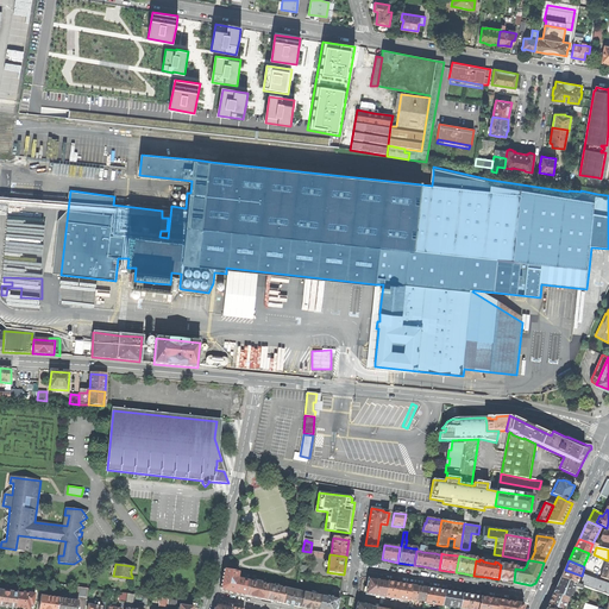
[(501,565),(498,579),(506,581),(514,582),(515,569),(516,567),(513,566),(513,564),(509,564),(509,566),(501,565)]
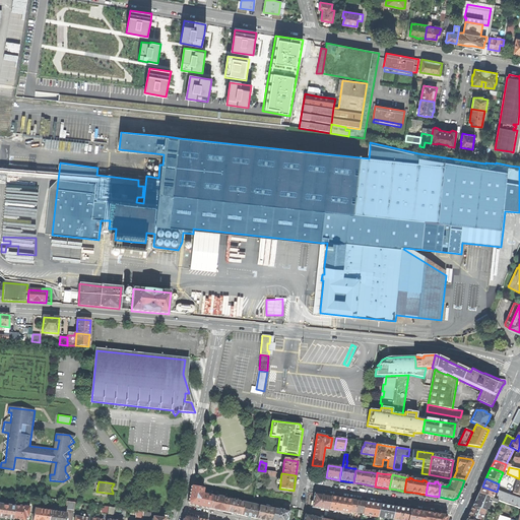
[(204,495),(203,494),(204,489),(192,485),(188,505),(200,507),(209,509),(212,497),(204,495)]
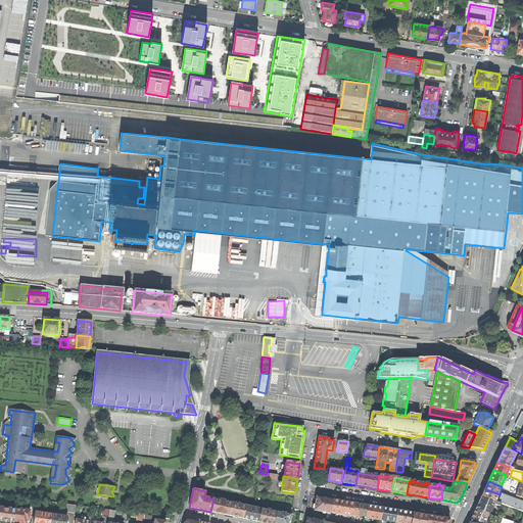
[(485,489),(481,496),(494,502),(496,502),(500,494),(485,489)]
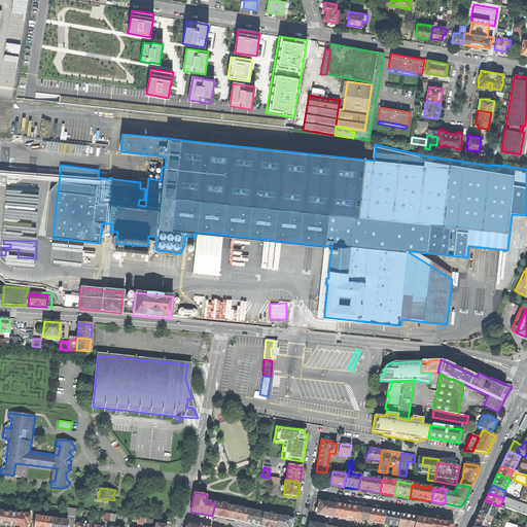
[(526,505),(505,498),(502,506),(504,507),(526,516),(526,505)]
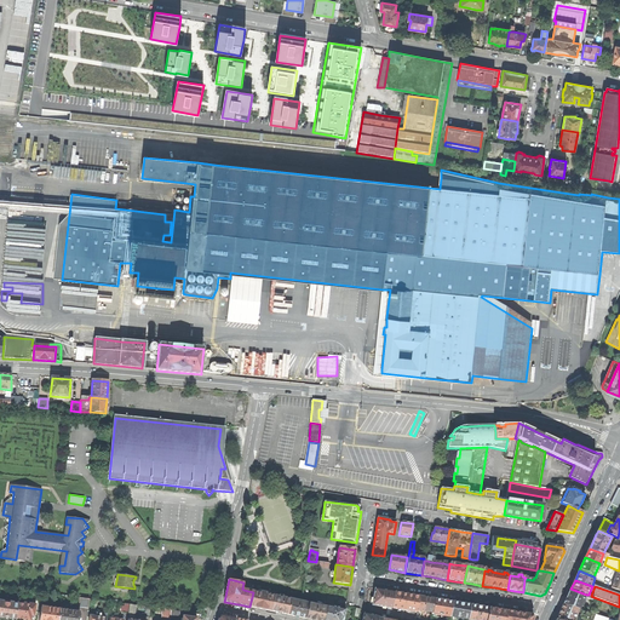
[(373,603),(372,606),(391,609),(391,608),(394,592),(385,591),(375,589),(373,598),(373,603)]
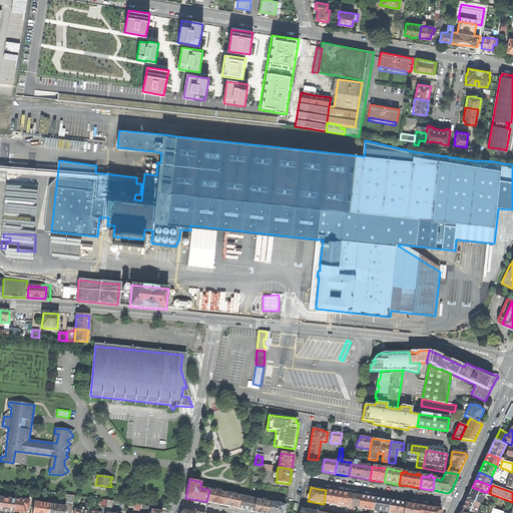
[(468,497),(466,500),(478,504),(479,504),(480,501),(481,502),(484,494),(485,492),(472,487),(468,497)]
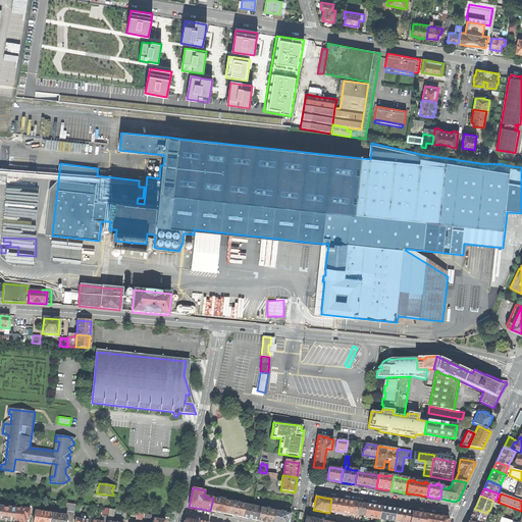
[(219,513),(228,515),(230,503),(225,501),(225,500),(219,499),(219,500),(213,499),(210,511),(219,513)]
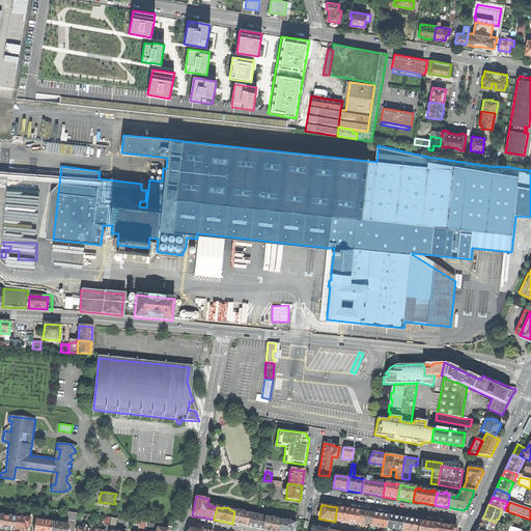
[(335,521),(357,525),(357,523),(359,510),(347,509),(337,507),(335,521)]
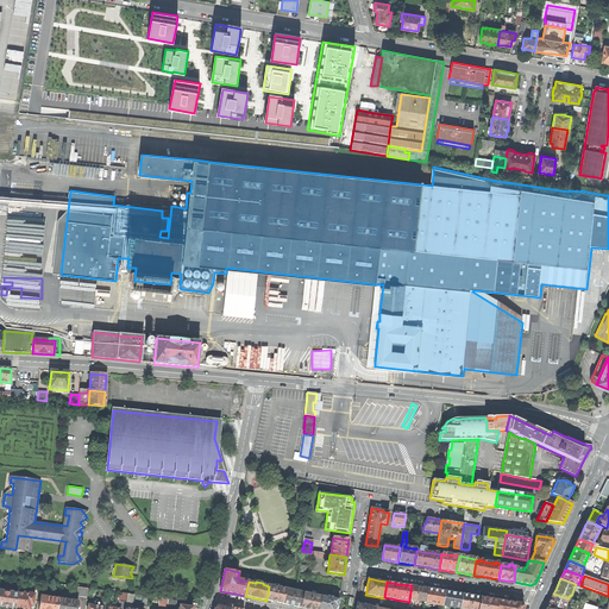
[(419,588),(412,585),(409,600),(425,602),(427,589),(419,588)]
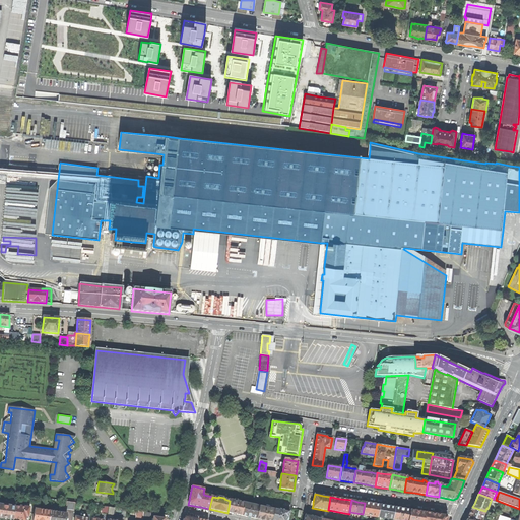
[(66,509),(74,510),(75,503),(67,501),(66,509)]
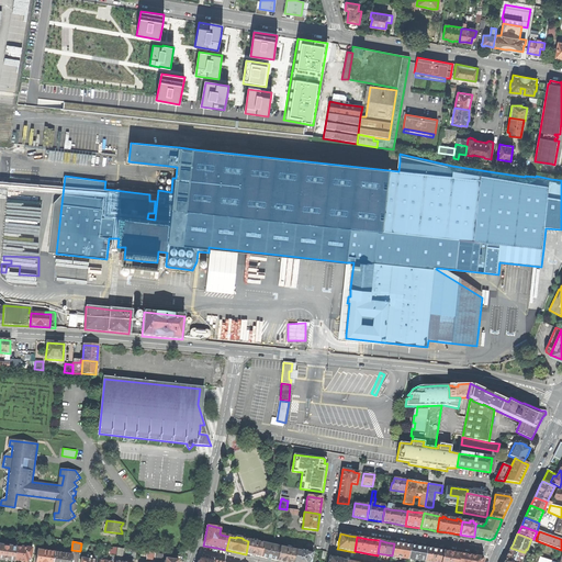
[(263,544),(248,541),(246,554),(253,555),(261,558),(263,544)]
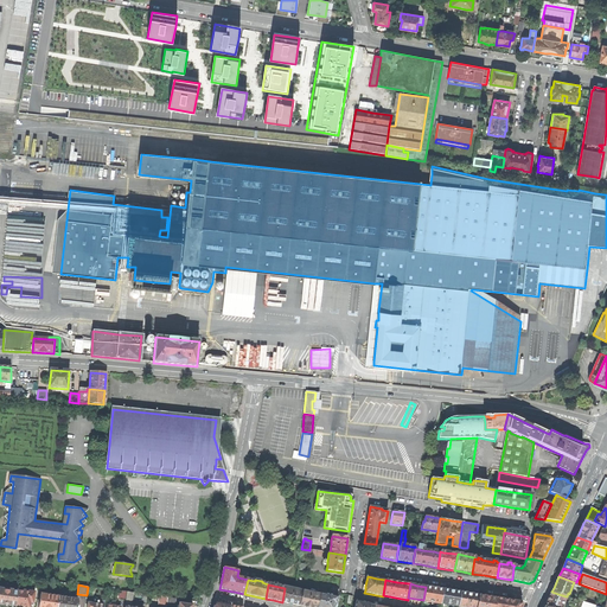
[(440,604),(442,589),(434,588),(426,587),(423,600),(423,601),(440,604)]
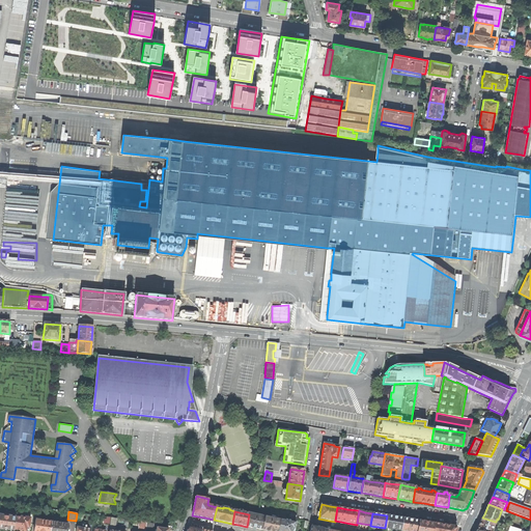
[(0,514),(0,528),(8,530),(14,530),(16,516),(0,514)]
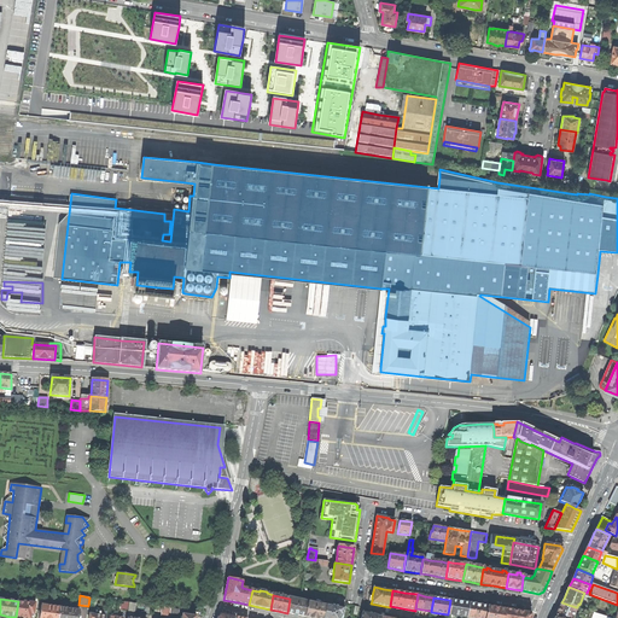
[(290,599),(287,613),(295,614),(304,617),(308,602),(290,599)]
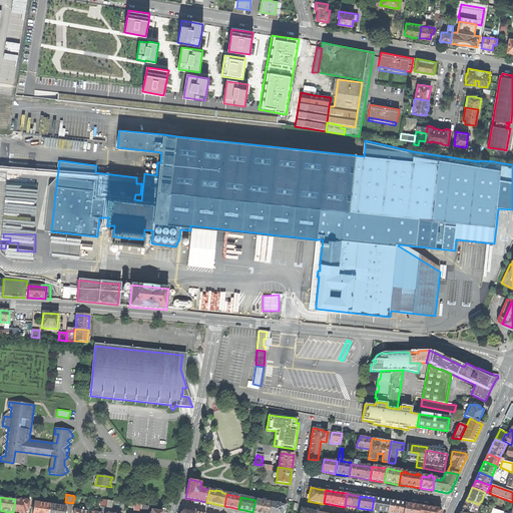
[(387,512),(389,501),(383,500),(374,498),(372,510),(387,512)]
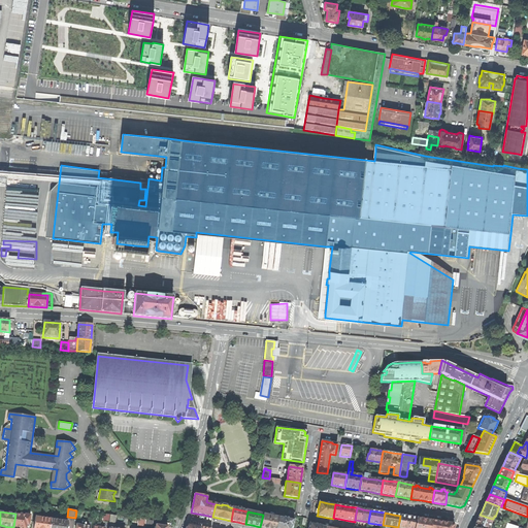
[(21,515),(15,514),(13,527),(17,527),(26,527),(27,527),(29,527),(30,515),(21,514),(21,515)]
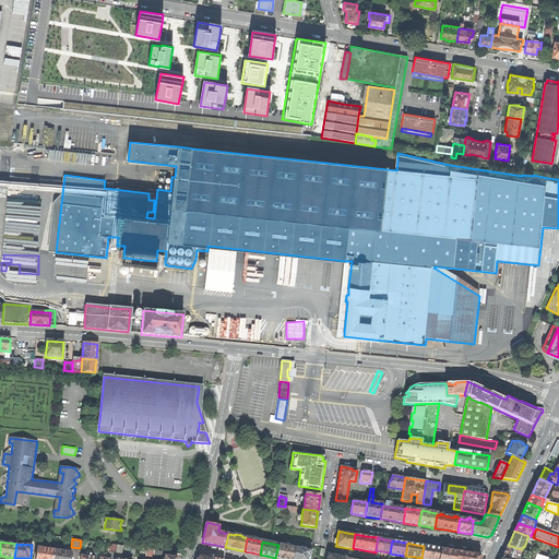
[(283,558),(292,558),(295,548),(278,545),(275,558),(283,558)]
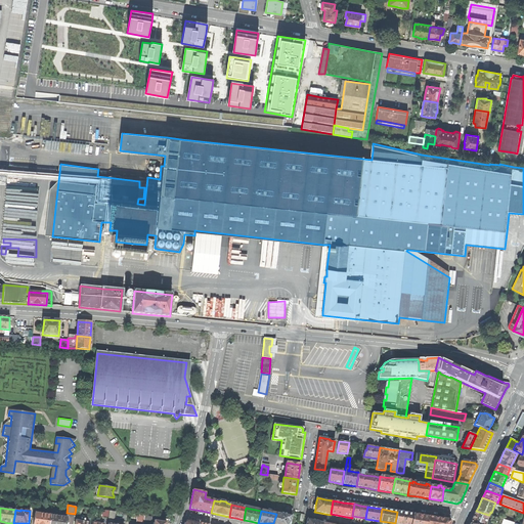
[(473,523),(485,523),(486,521),(488,515),(476,511),(474,517),(471,523),(473,523)]
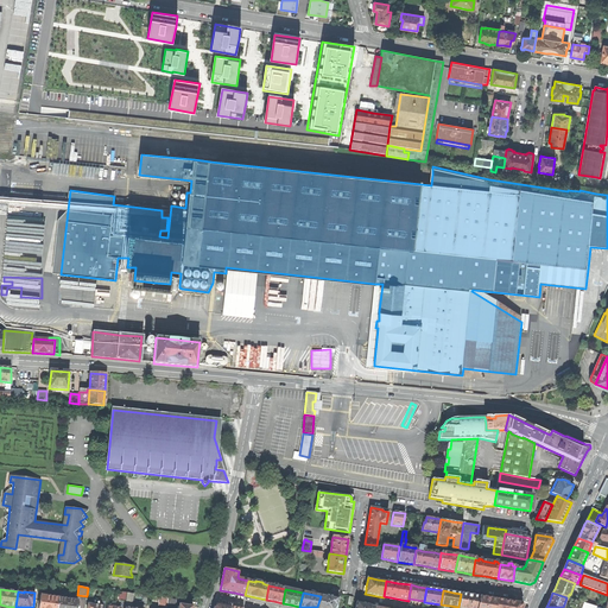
[(461,594),(458,607),(462,607),(476,607),(479,596),(469,595),(461,594)]
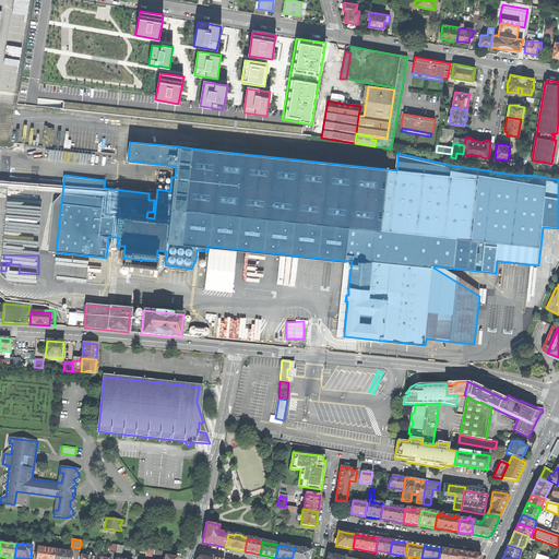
[(52,558),(55,549),(37,547),(35,558),(52,558)]
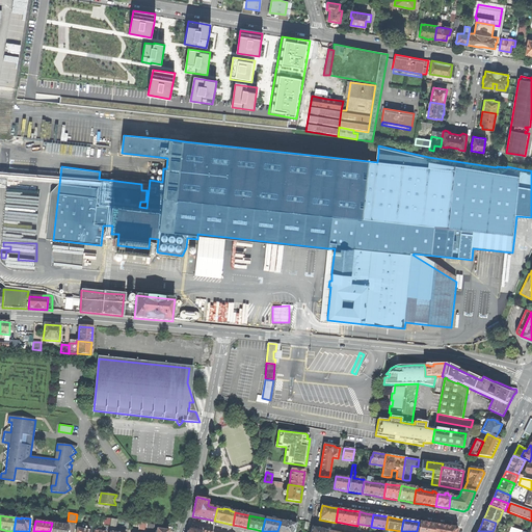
[(281,522),(277,531),(292,531),(293,530),(294,530),(296,524),(283,521),(283,522),(281,522)]
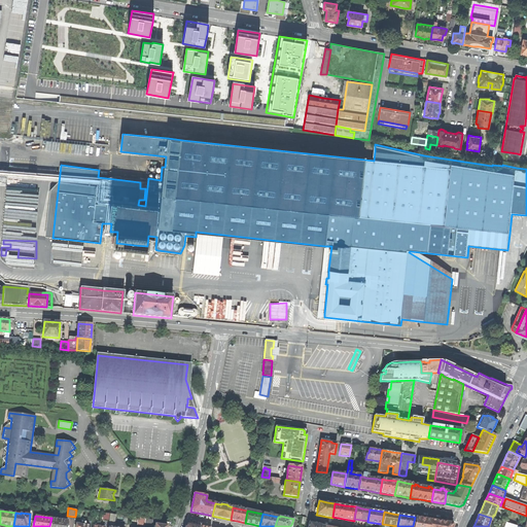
[(422,518),(415,517),(413,526),(428,526),(430,520),(422,518)]
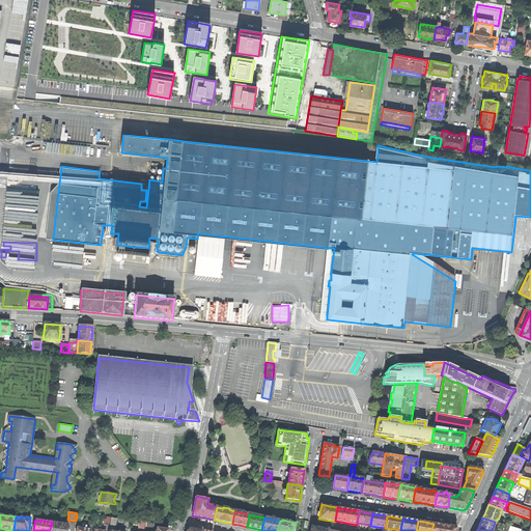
[(52,522),(50,530),(67,530),(68,525),(52,522)]
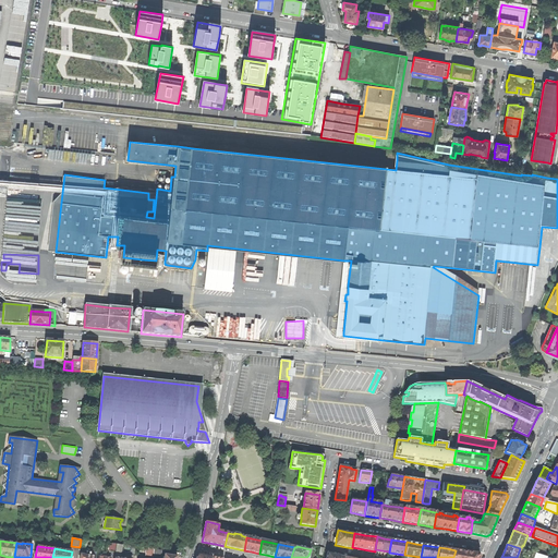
[(153,557),(154,556),(155,549),(146,548),(146,553),(146,557),(150,557),(153,557)]
